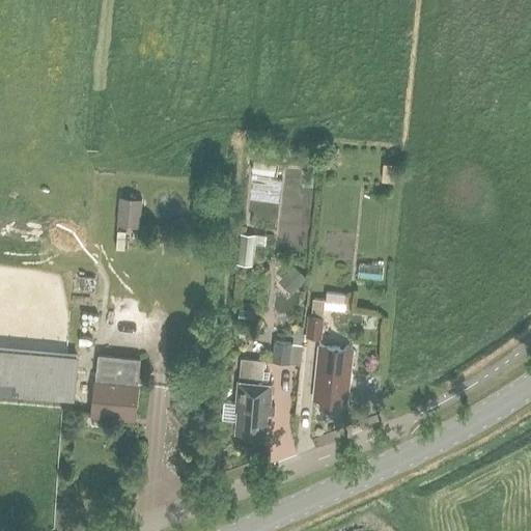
[(395,169),(383,168),(382,185),(394,186),(395,169)]
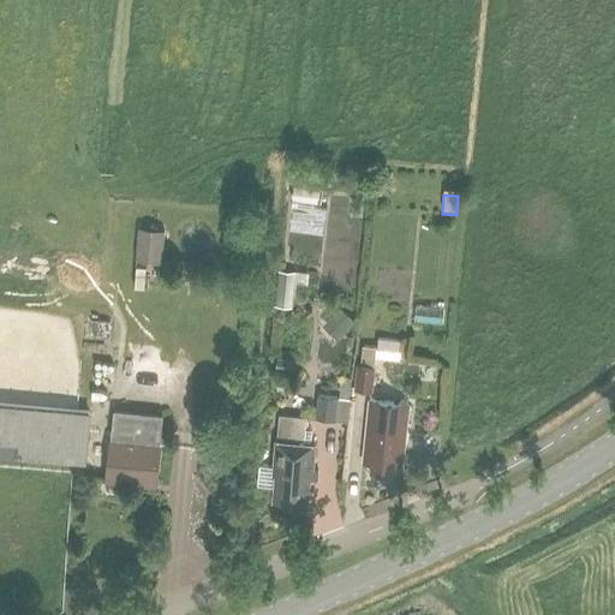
[(163,263),(166,231),(138,228),(135,261),(163,263)]
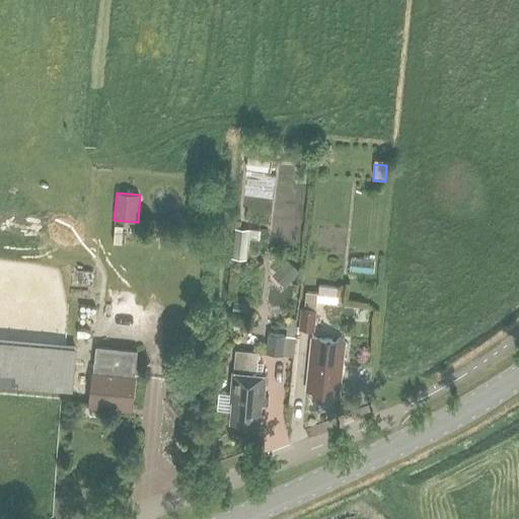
[(115,226),(114,244),(122,244),(123,227),(115,226)]
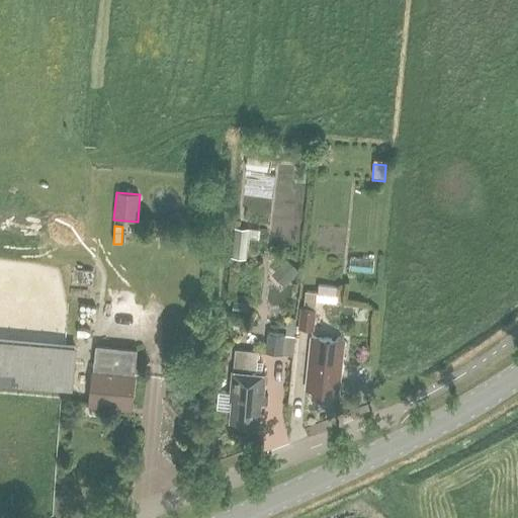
[(249,230),(235,228),(232,258),(246,259),(249,230)]
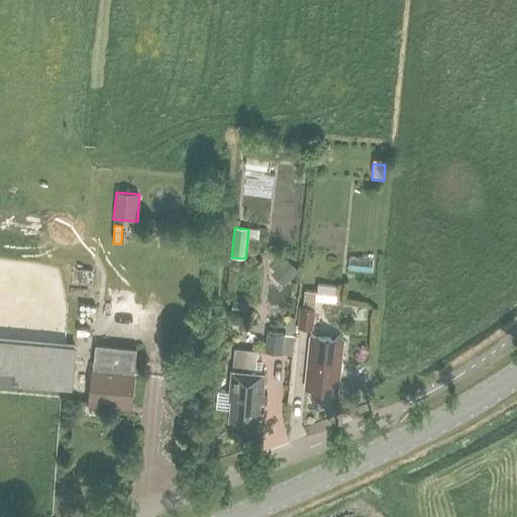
[(286,259),(276,271),(288,283),(299,271),(286,259)]
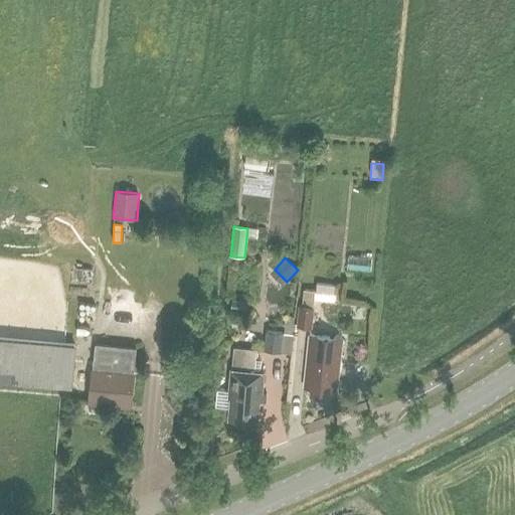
[(312,308),(314,292),(302,291),(300,307),(312,308)]
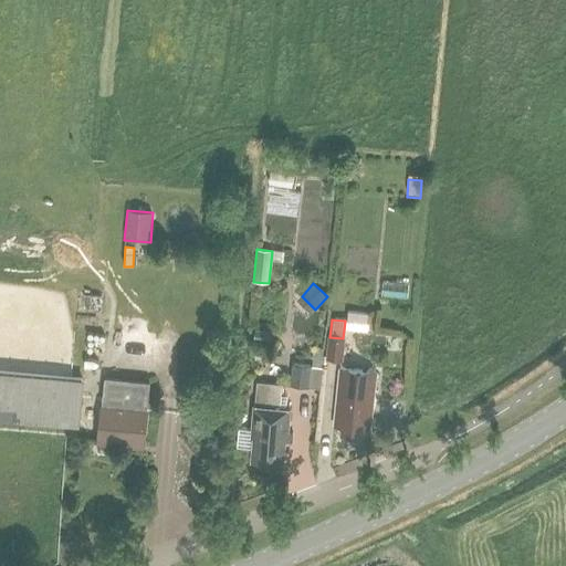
[(255,331),(254,342),(270,343),(271,332),(255,331)]
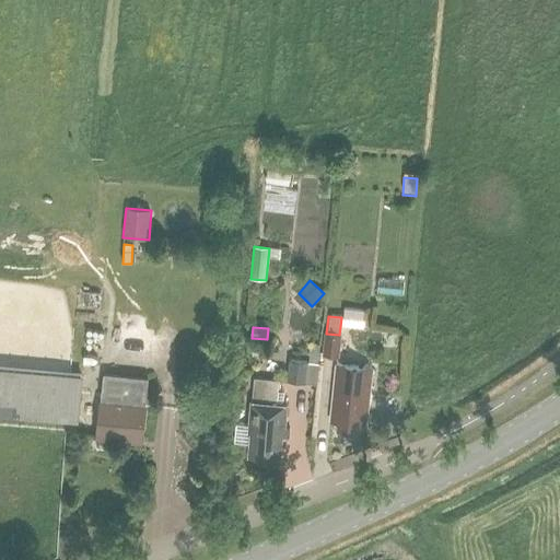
[(339,335),(326,334),(324,357),(340,359),(342,335),(339,335)]
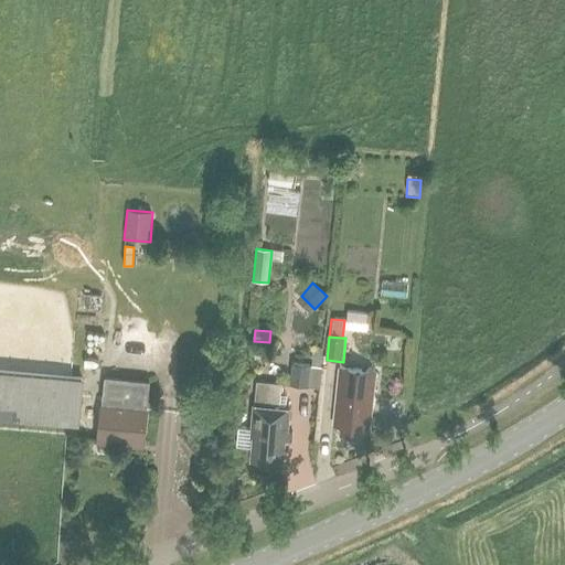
[(309,366),(291,364),(289,385),(308,387),(309,366)]
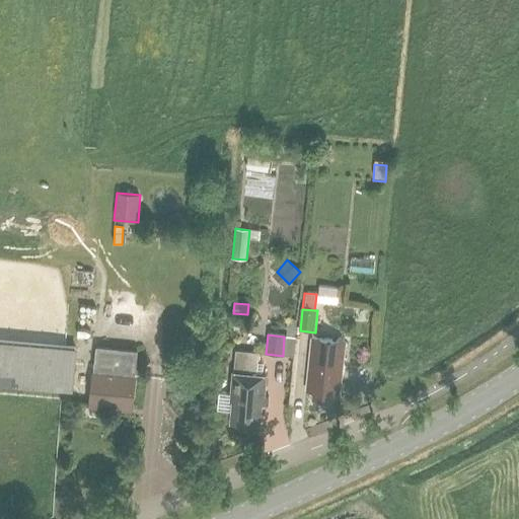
[(340,394),(345,343),(312,339),(306,391),(313,392),(313,398),(331,400),(332,393),(340,394)]
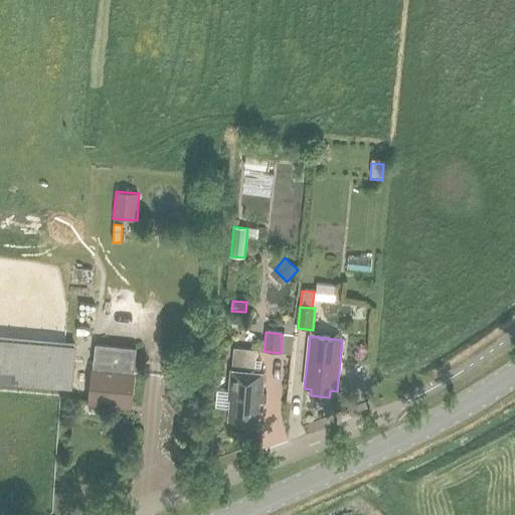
[(0,383),(72,390),(76,346),(0,339),(0,383)]
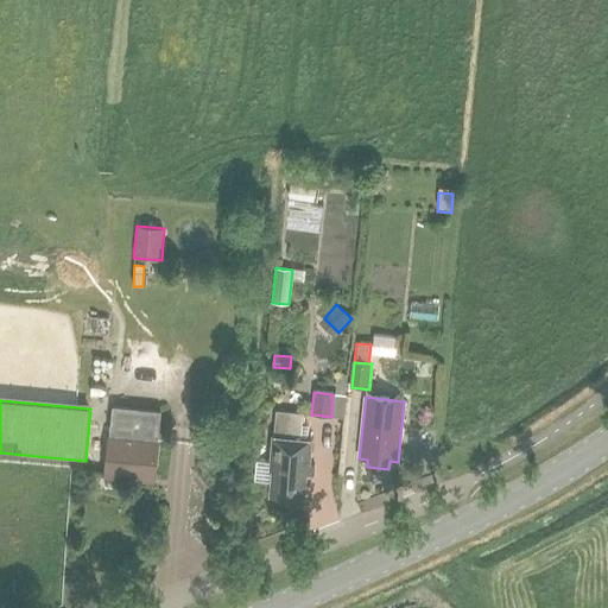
[(115,410),(108,476),(154,481),(160,415),(115,410)]
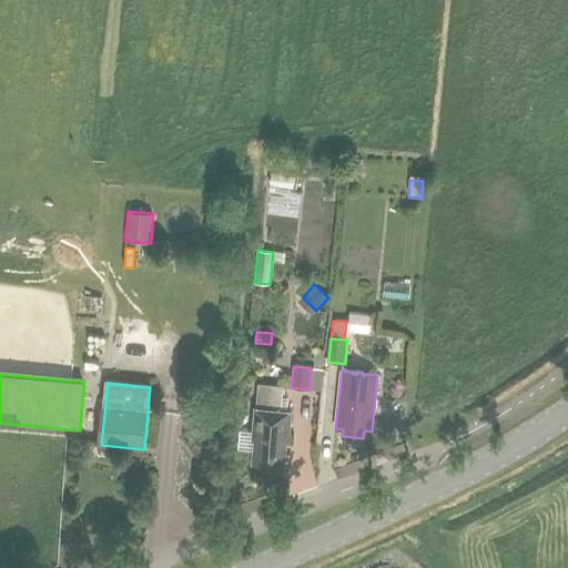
[(240,432),(237,449),(253,452),(252,463),(284,466),(285,444),(293,444),(293,435),(288,435),(291,413),(286,412),(285,412),(285,409),(281,408),(282,397),(283,387),(257,385),(255,408),(253,434),(240,432)]
